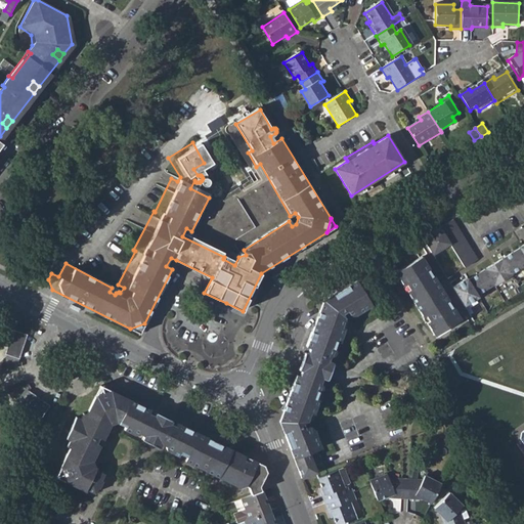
[(478,258),(452,218),(439,225),(449,243),(464,266),(478,258)]
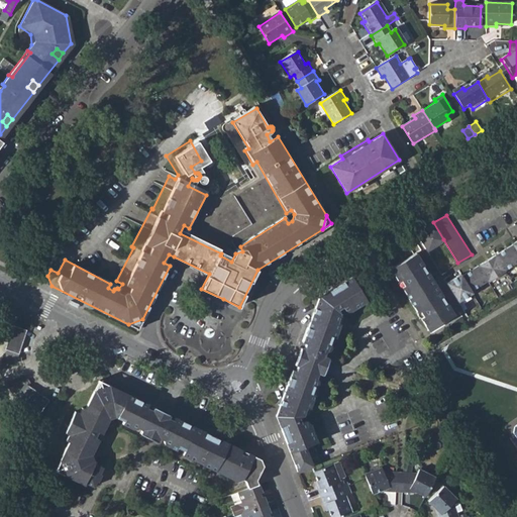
[(416,233),(424,246),(426,250),(443,239),(433,222),(416,233)]
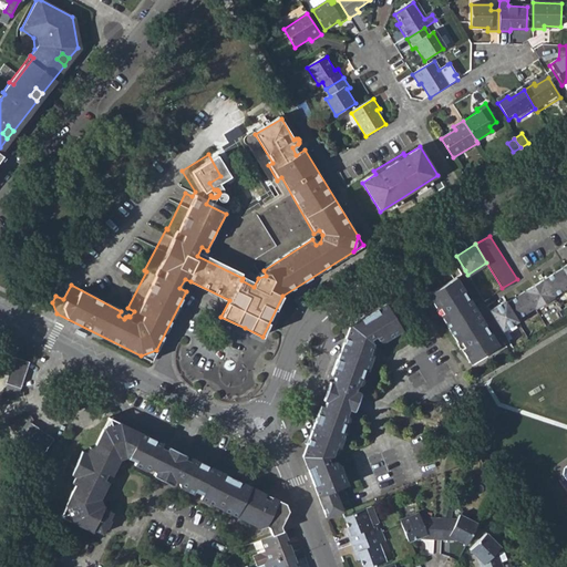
[(553,294),(566,285),(566,275),(560,266),(543,277),(553,294)]
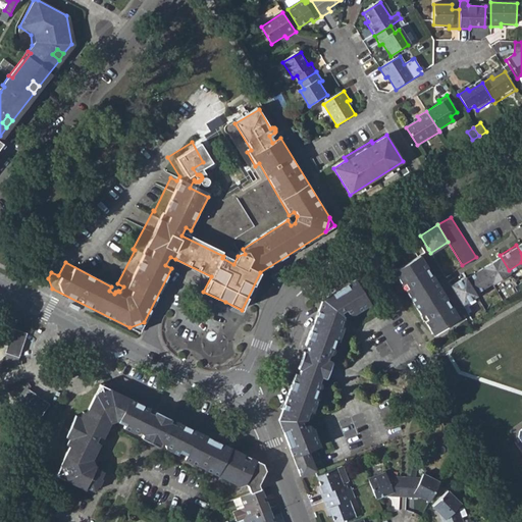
[(430,253),(428,249),(393,270),(432,332),(467,310),(462,303),(451,283),(430,253)]
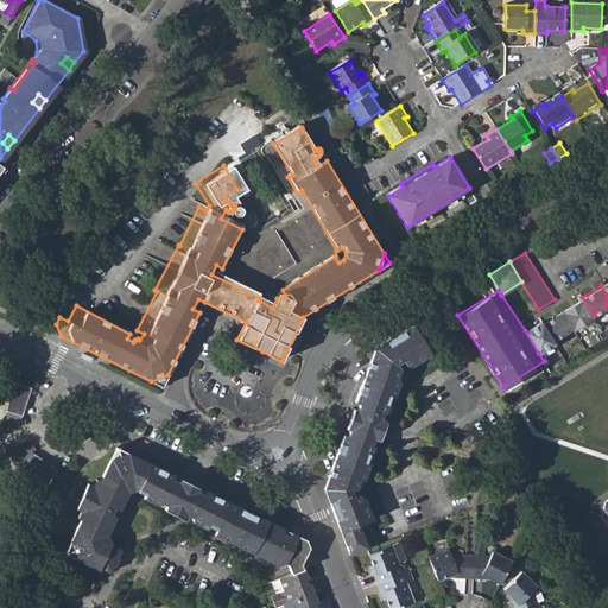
[(593,315),(582,297),(562,310),(572,328),(574,329),(594,316),(593,315)]
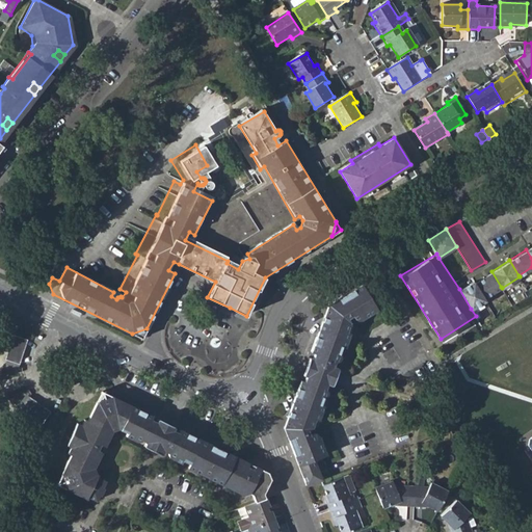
[(168,270),(175,273),(179,264),(174,262),(168,270)]
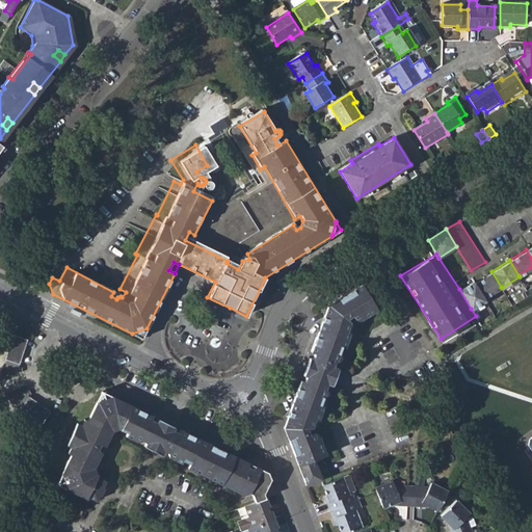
[(491,271),(475,282),(484,297),(501,287),(491,271)]
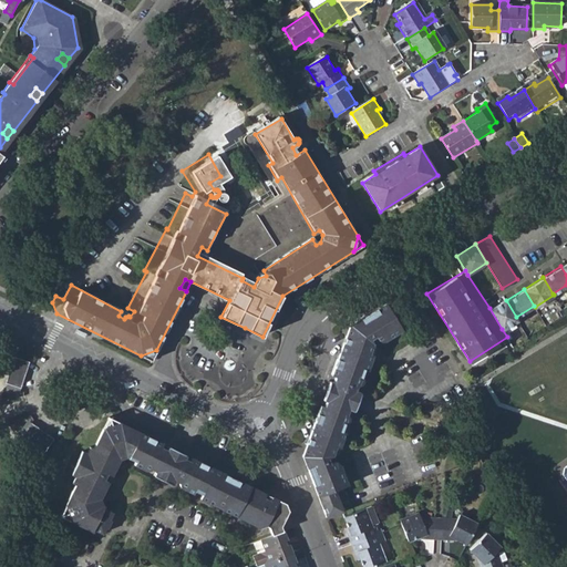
[(504,298),(490,308),(502,329),(517,319),(516,317),(506,300),(504,298)]
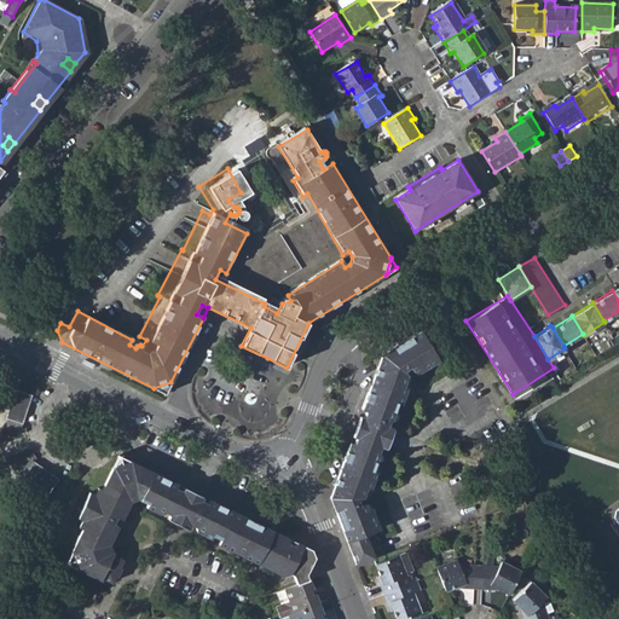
[(342,512),(337,513),(357,563),(376,556),(366,533),(380,527),(372,510),(371,509),(371,507),(371,505),(370,504),(369,503),(366,503),(362,505),(359,498),(364,495),(368,485),(371,486),(377,470),(374,469),(377,460),(380,460),(381,457),(382,455),(381,452),(380,451),(392,417),(395,417),(397,416),(398,414),(397,411),(395,409),(399,400),(400,401),(401,401),(409,385),(405,383),(409,375),(404,368),(411,364),(414,368),(415,370),(416,370),(418,371),(418,370),(420,370),(420,369),(420,368),(422,366),(424,368),(439,357),(421,328),(389,347),(392,352),(386,356),(366,409),(362,406),(350,440),(356,443),(336,496),(342,512)]
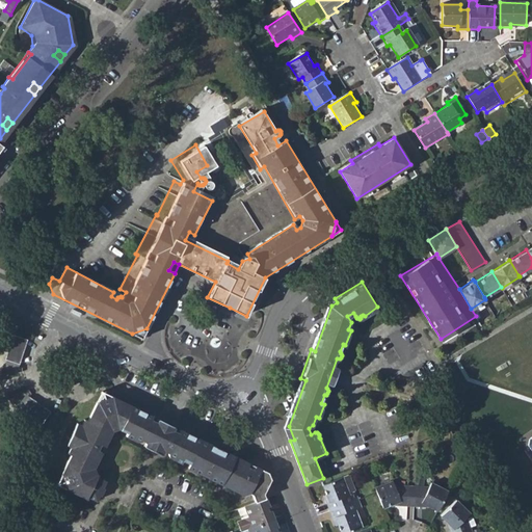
[(311,349),(315,351),(331,306),(337,302),(335,298),(327,302),(311,349)]
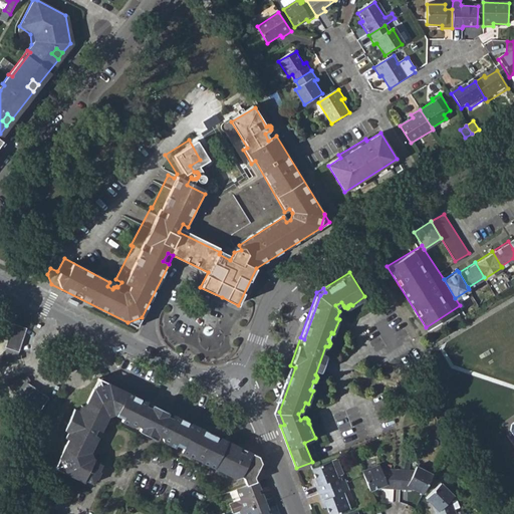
[(69,300),(68,302),(76,306),(78,303),(70,298),(69,300)]
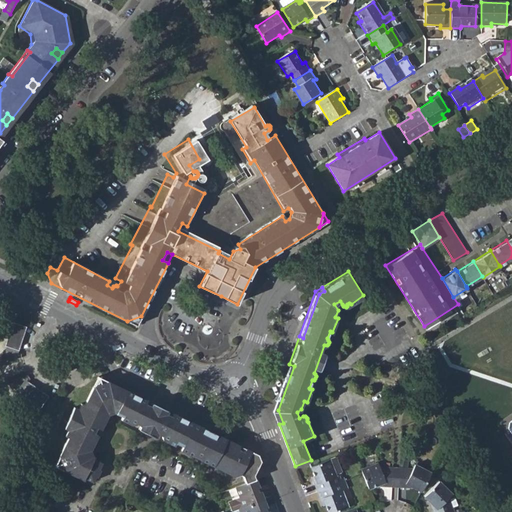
[(127,321),(136,326),(141,316),(127,321)]
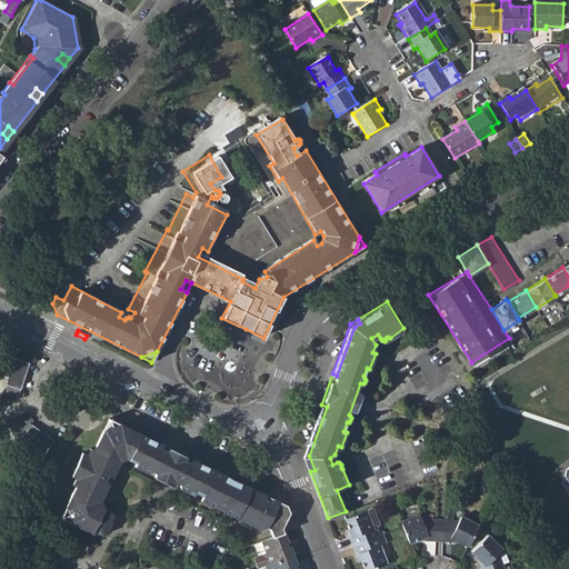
[(21,380),(25,372),(30,363),(17,358),(6,385),(19,389),(21,380)]
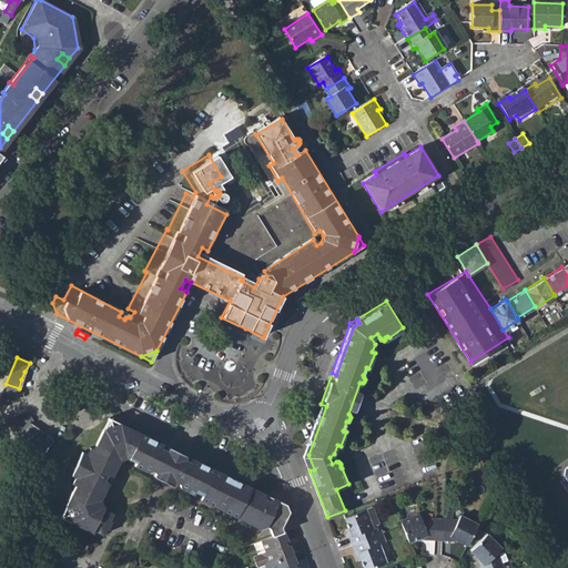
[(303,455),(310,470),(314,469),(308,455),(326,406),(321,404),(303,455)]
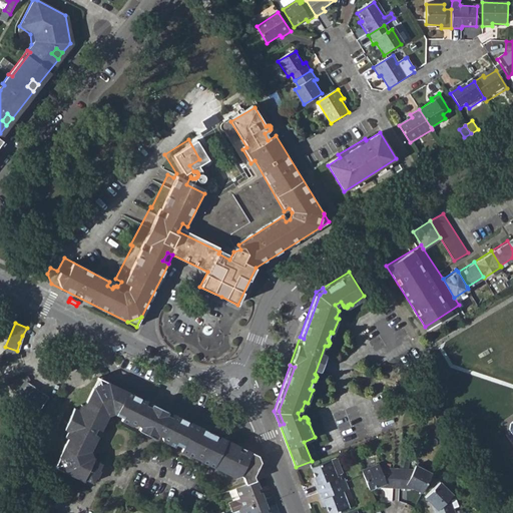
[(107,383),(145,402),(146,400),(98,377),(94,385),(103,382),(104,384),(107,383)]
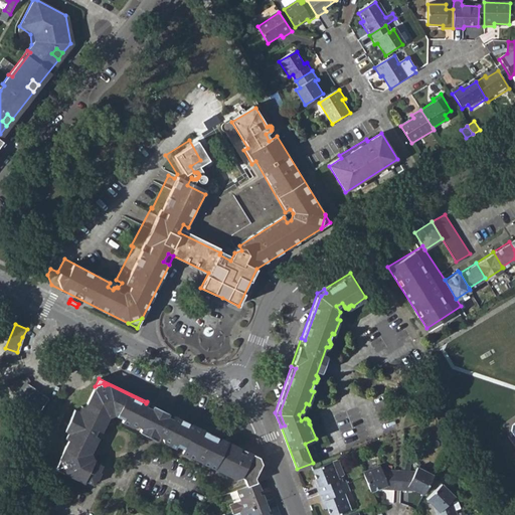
[(172,416),(174,414),(162,408),(147,401),(146,403),(108,384),(105,385),(104,383),(95,386),(86,405),(81,404),(79,410),(73,407),(64,430),(68,432),(64,438),(68,440),(59,457),(65,475),(82,484),(84,481),(93,485),(102,467),(94,463),(95,460),(92,459),(91,453),(98,438),(94,436),(97,431),(101,433),(108,417),(114,415),(122,419),(120,422),(127,425),(130,423),(130,424),(130,426),(131,426),(132,426),(133,426),(135,425),(150,433),(161,439),(162,441),(162,442),(163,443),(164,442),(165,442),(166,445),(174,449),(176,446),(182,449),(180,453),(234,479),(239,477),(243,479),(245,485),(255,481),(253,475),(261,462),(258,455),(246,449),(244,452),(172,416)]
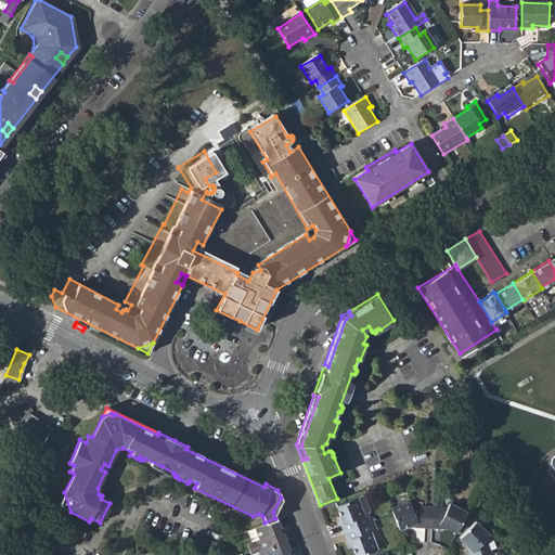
[(38,421),(31,414),(24,425),(44,441),(52,431),(44,427),(38,421)]
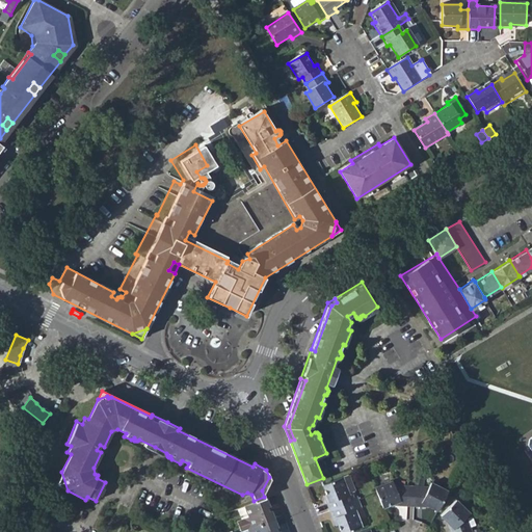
[(178,430),(253,467),(255,463),(180,428),(178,430)]
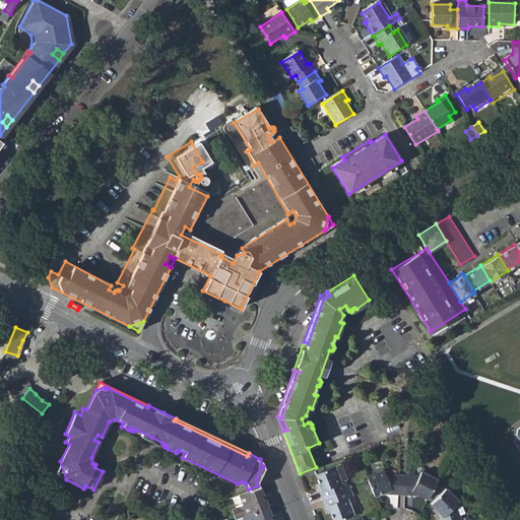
[(54,473),(66,479),(60,461),(54,473)]
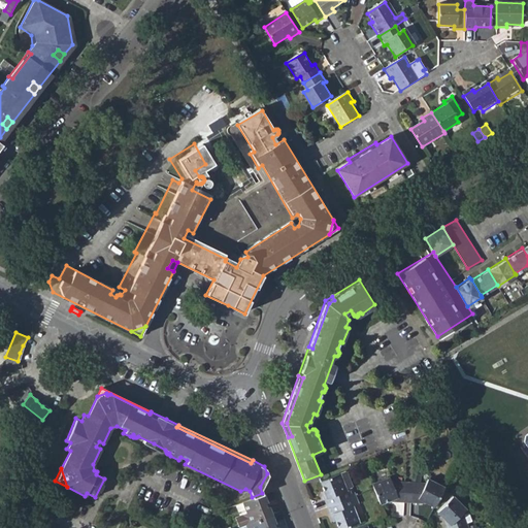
[(324,496),(328,506),(354,496),(352,492),(351,489),(348,490),(340,472),(321,481),(326,495),(324,496)]
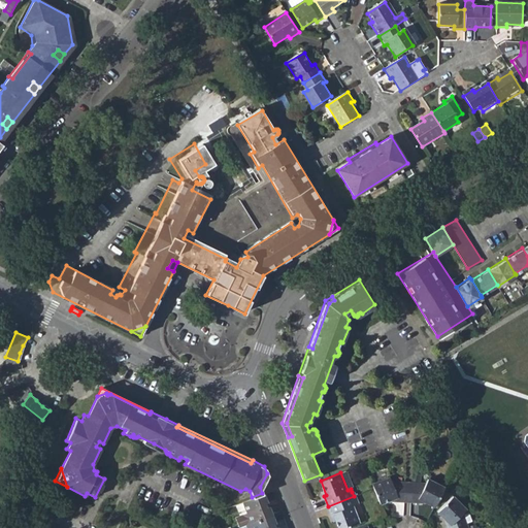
[(398,499),(405,500),(406,481),(393,480),(391,475),(374,483),(375,487),(382,502),(396,496),(398,499)]
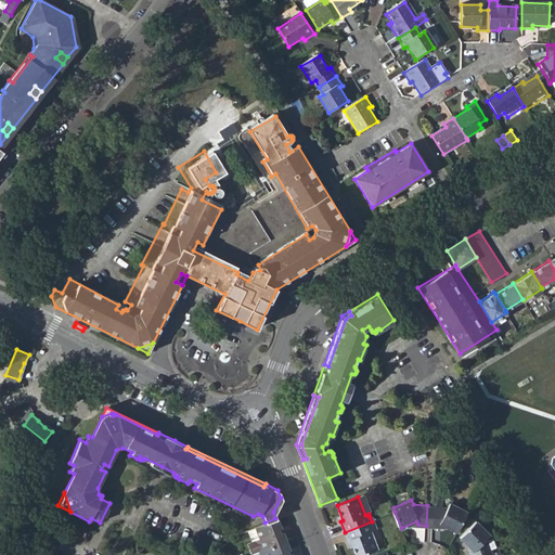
[(443,523),(459,531),(468,511),(452,501),(449,506),(435,505),(434,526),(442,527),(443,523)]
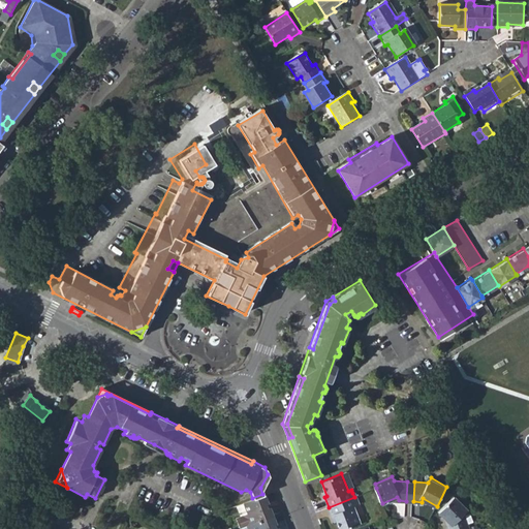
[(268,501),(265,493),(262,494),(252,498),(245,501),(249,511),(238,517),(242,526),(273,515),(270,506),(268,506),(266,502),(268,501)]
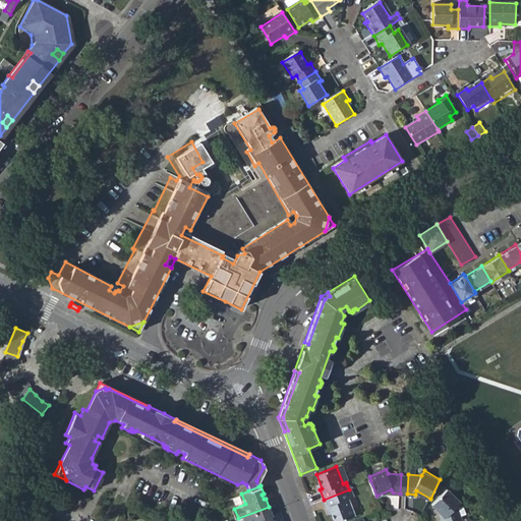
[(442,516),(444,520),(455,520),(464,518),(463,515),(459,505),(458,502),(461,500),(448,487),(432,503),(444,514),(442,516)]
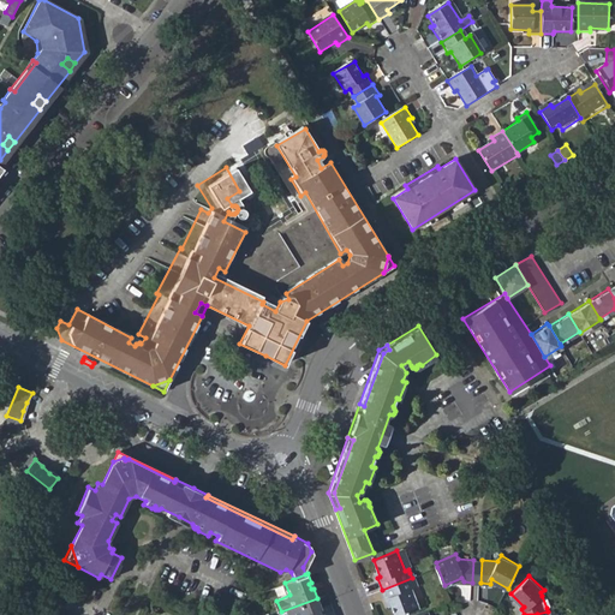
[(418,586),(415,577),(412,578),(382,590),(386,601),(389,599),(394,614),(398,614),(419,607),(412,589),(418,586)]
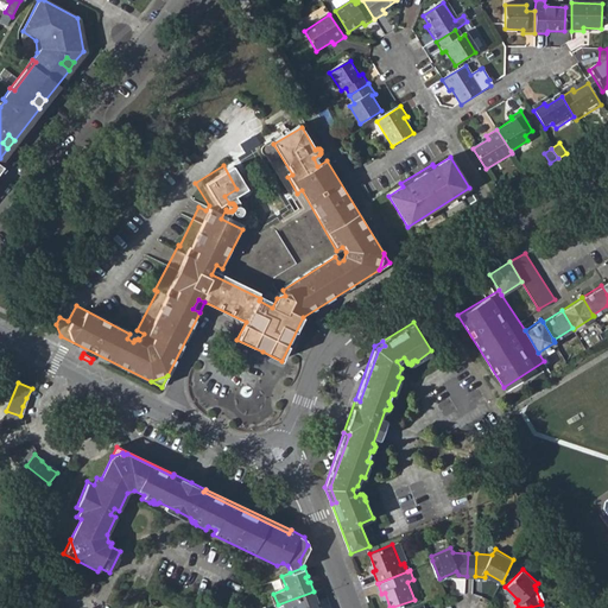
[(536,589),(540,601),(546,600),(542,587),(536,589)]
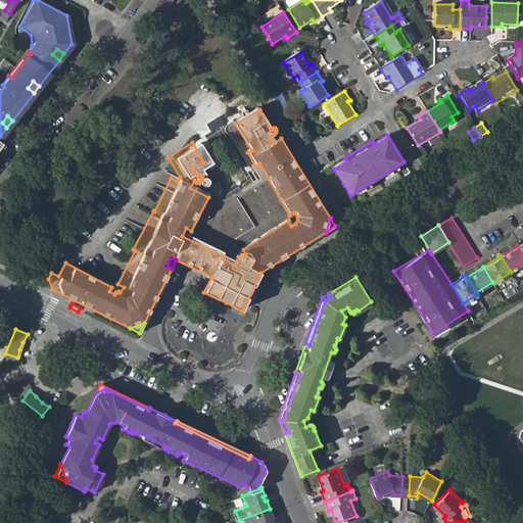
[(239,520),(239,522),(275,522),(273,522),(271,518),(273,517),(270,509),(239,520)]
